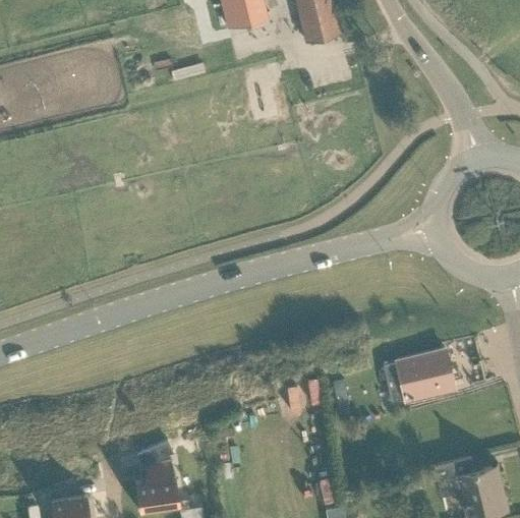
[(263,0),(221,0),(228,29),(268,19),(263,0)]
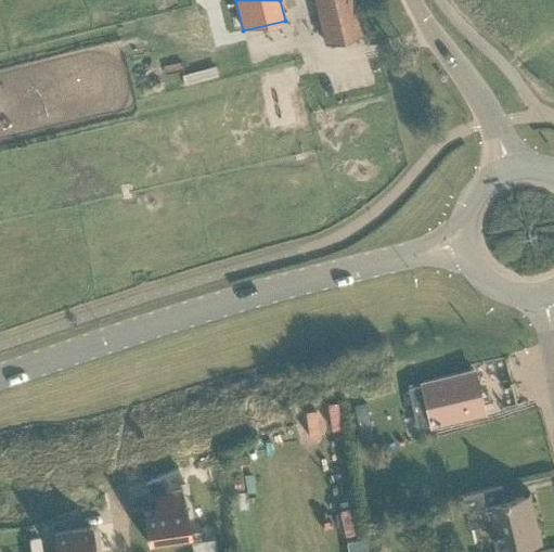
[(364,37),(355,0),(313,0),(326,46),(364,37)]
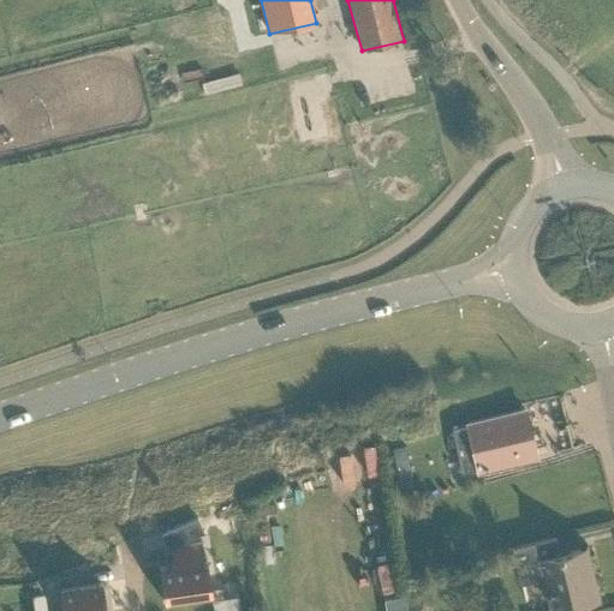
[(452,430),(394,443),(406,491),(463,478),(463,475),(478,472),(480,474),(537,460),(525,413),(468,426),(469,429),(453,432),(452,430)]
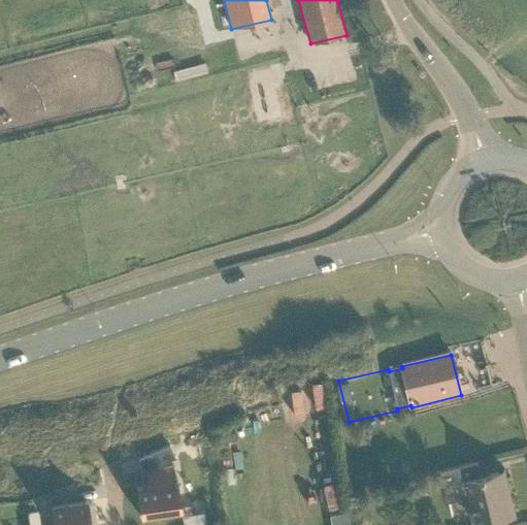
[(169,448),(158,453),(163,464),(174,459),(169,448)]
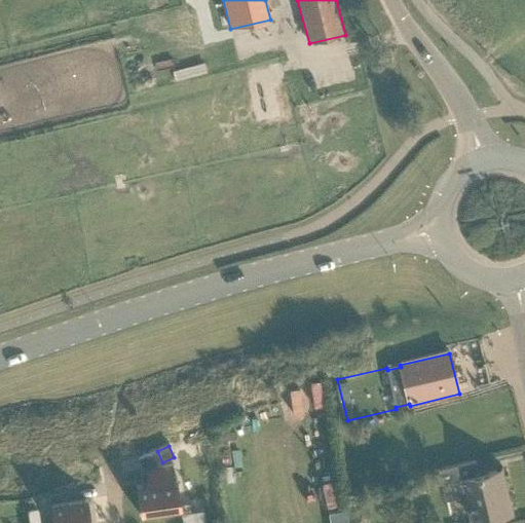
[(488,522),(515,516),(503,471),(480,477),(477,462),(440,471),(447,502),(467,497),(474,522),(488,522)]
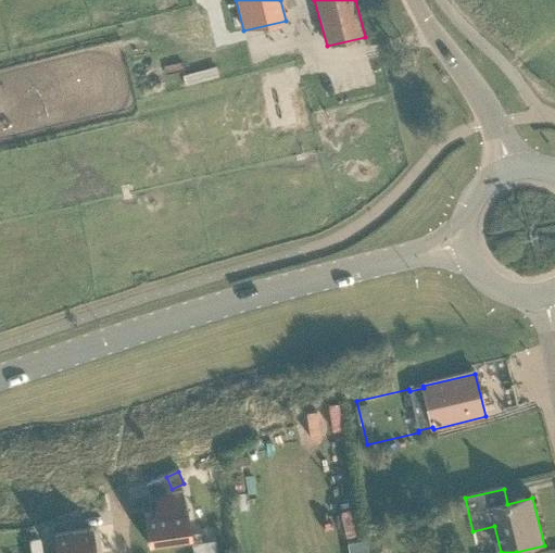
[(156,515),(144,516),(150,549),(192,542),(188,510),(186,511),(184,493),(153,499),(156,515)]
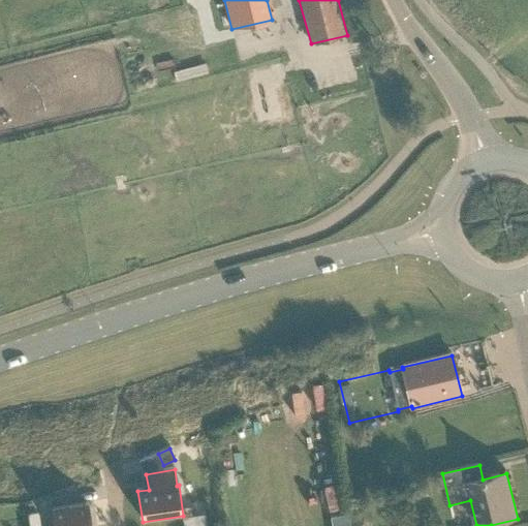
[(333,487),(324,489),(330,512),(337,509),(333,487)]
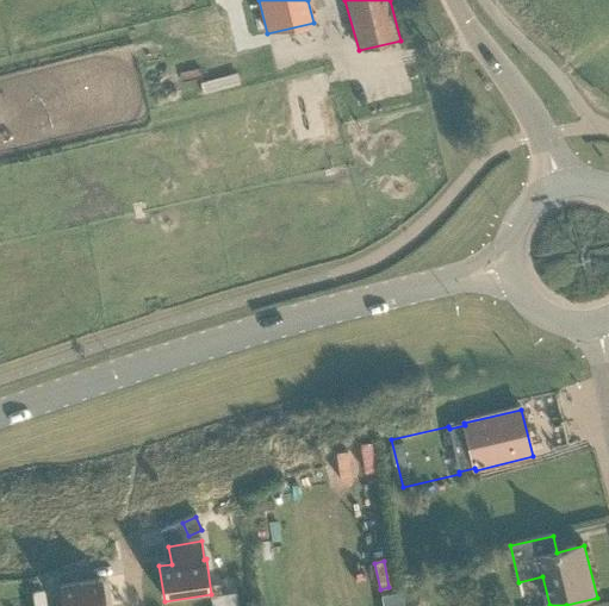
[(106,605),(103,582),(60,588),(62,605),(106,605)]
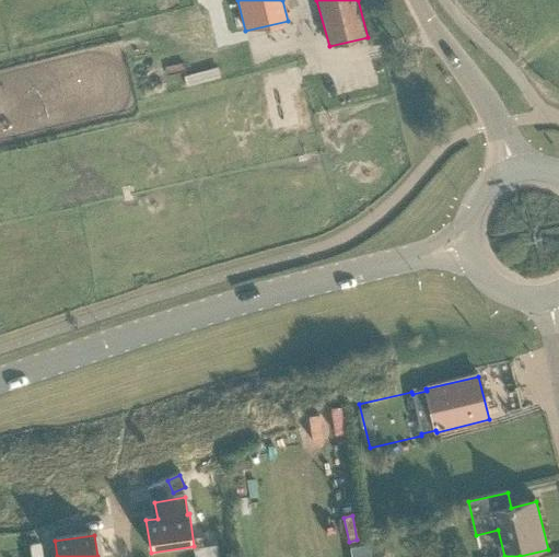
[(31,546),(32,556),(43,556),(41,544),(31,546)]
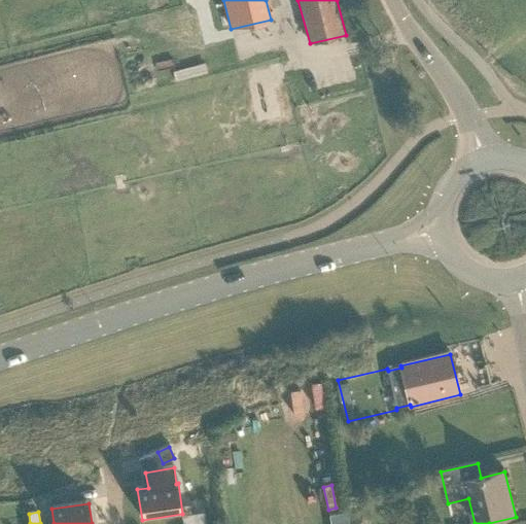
[(354,523),(353,512),(334,515),(334,523),(354,523)]
